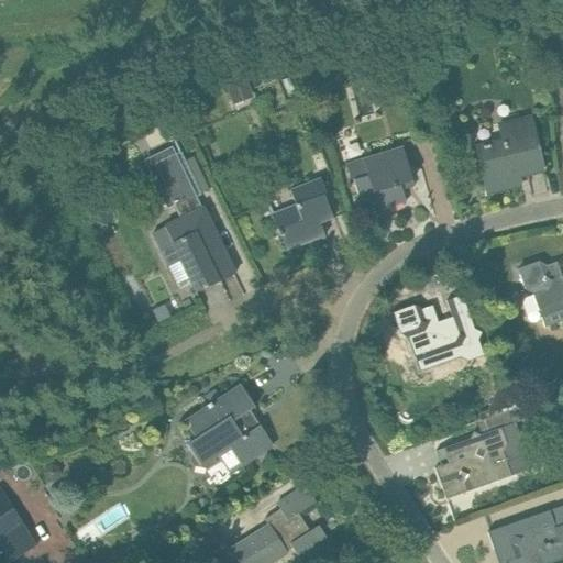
[(250,81),(227,89),(234,113),(257,107),(250,81)]
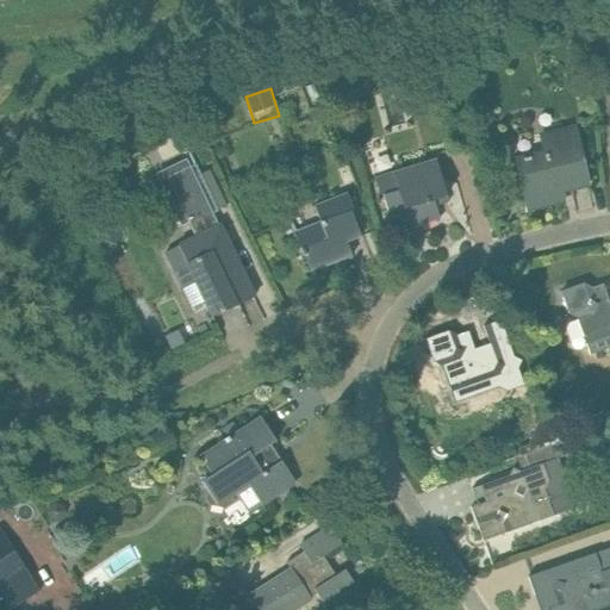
[(574,126),(540,135),(543,150),(515,157),(522,186),(527,210),(564,201),(561,191),(587,185),(574,126)]
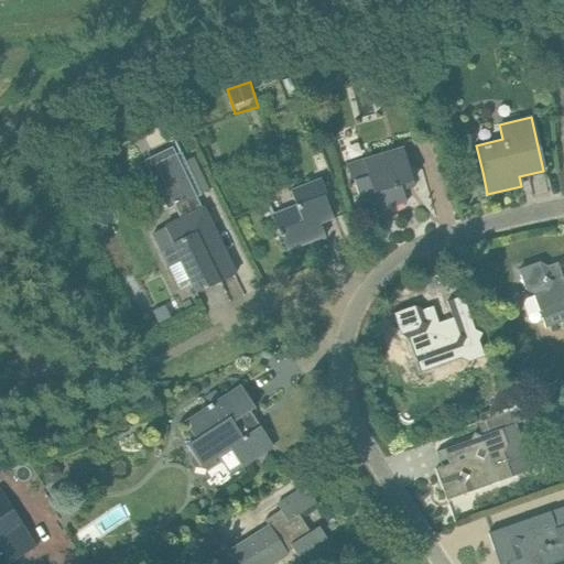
[(235,275),(225,256),(203,208),(201,209),(171,148),(144,161),(167,209),(173,206),(180,219),(152,232),(162,252),(174,247),(196,293),(235,275)]
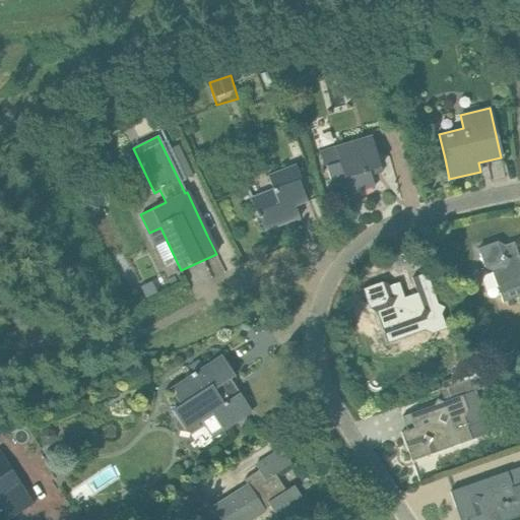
[(381,167),(372,137),(320,153),(325,169),(326,168),(336,198),(374,187),(369,171),(381,167)]
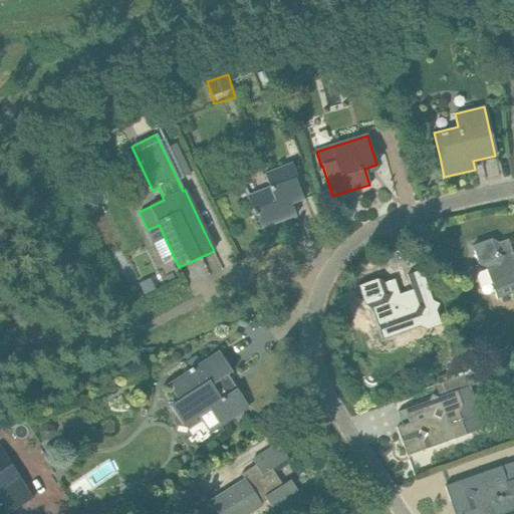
[(281,215),(294,210),(292,204),(303,199),(295,177),(297,176),(292,162),(264,173),(269,185),(248,194),(244,183),(242,184),(255,216),(255,215),(261,229),(283,220),(281,215)]
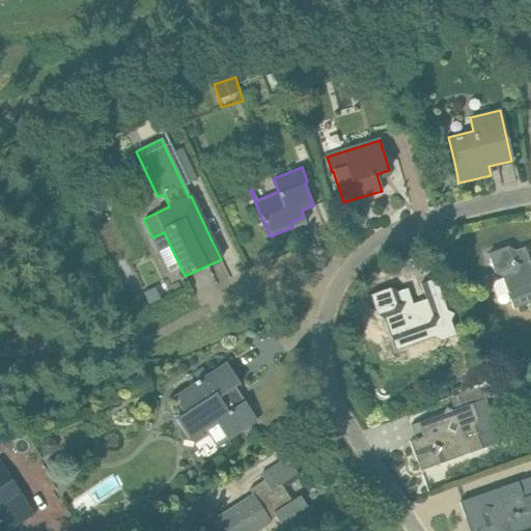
[(514,250),(507,247),(487,253),(494,273),(503,277),(513,309),(530,302),(530,264),(525,247),(514,250)]
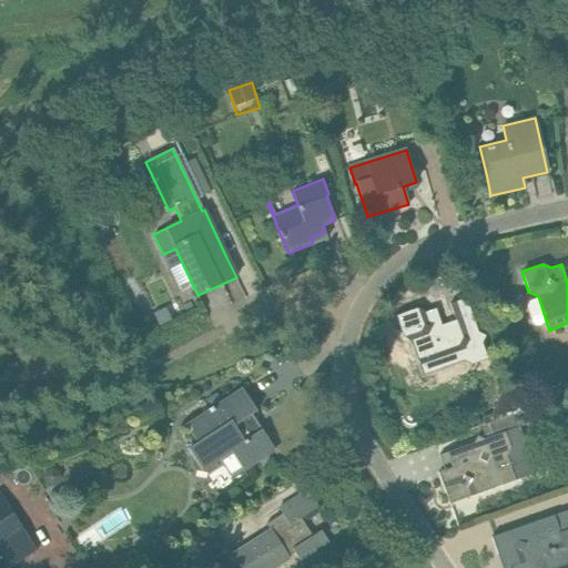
[(469,358),(470,365),(487,359),(466,297),(449,303),(458,327),(444,332),(435,308),(425,312),(417,307),(396,315),(403,337),(412,341),(424,375),(469,358)]
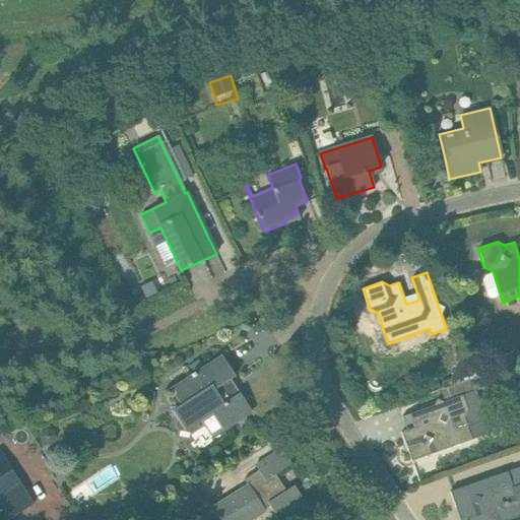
[(238,394),(229,380),(235,376),(220,354),(170,389),(180,404),(172,410),(185,431),(210,413),(222,432),(235,423),(252,411),(240,393),(238,394)]
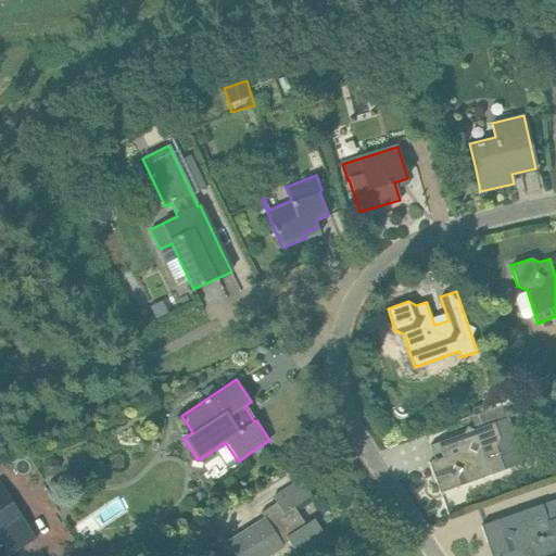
[(434,459),(429,462),(440,493),(449,490),(460,485),(505,469),(522,463),(505,418),(501,405),(467,417),(471,430),(453,437),(458,452),(434,459)]
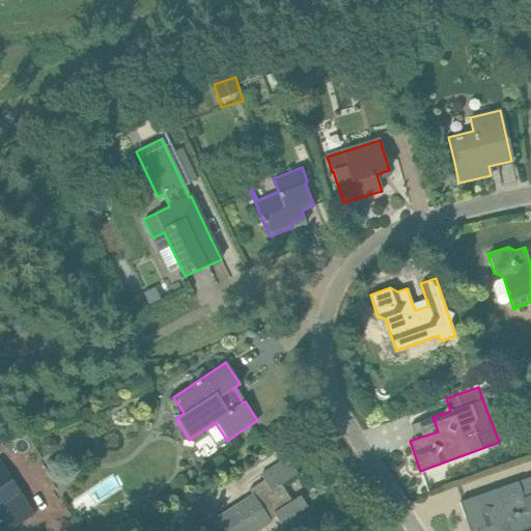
[(204,508),(180,524),(185,530),(213,530),(222,526),(225,530),(256,530),(271,522),(270,520),(274,516),(276,519),(283,530),(300,530),(315,521),(300,496),(291,501),(281,484),(298,473),(287,457),(270,469),(260,475),(264,480),(250,490),(253,495),(220,516),(212,504),(204,508)]
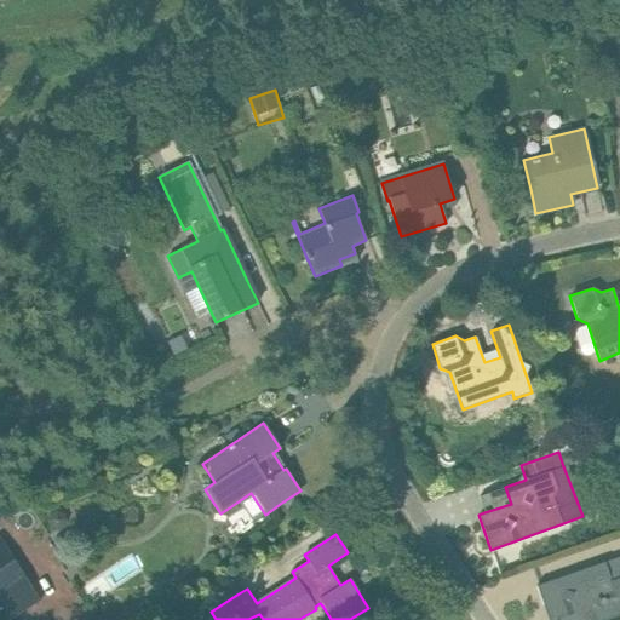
[(0,601),(11,618),(41,597),(0,535),(0,601)]
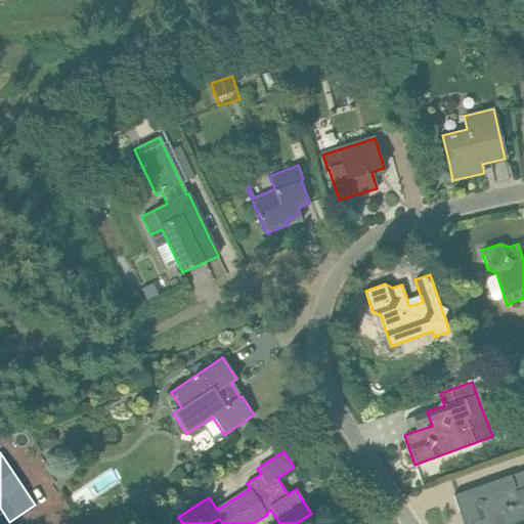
[(523,470),(453,495),(459,512),(465,510),(470,523),(492,516),(494,523),(510,523),(523,519),(523,470)]
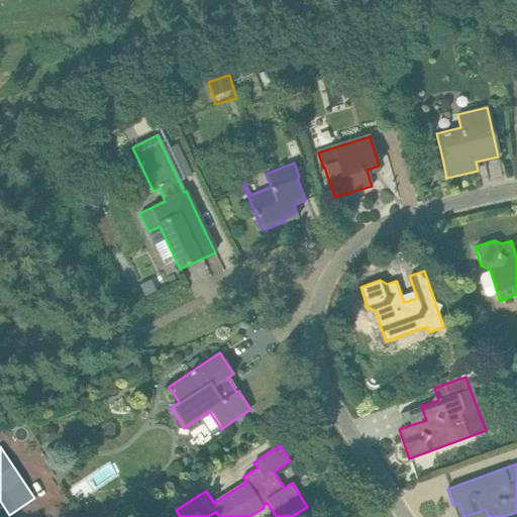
All buildings are outlined.
